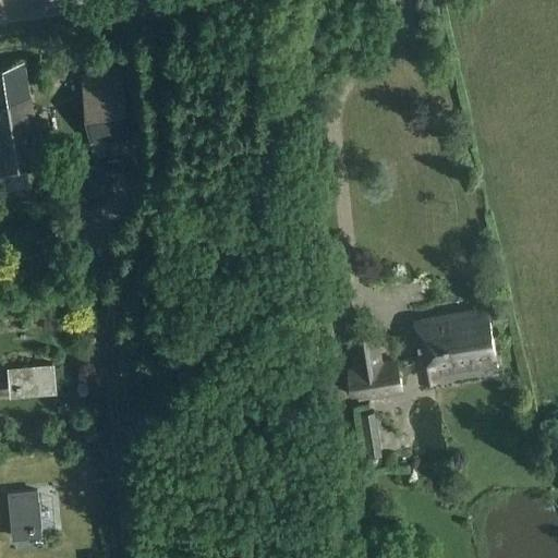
[(24,62),(0,65),(0,174),(0,176),(3,193),(29,189),(26,170),(46,167),(36,108),(28,109),(26,97),(31,96),(24,62)]
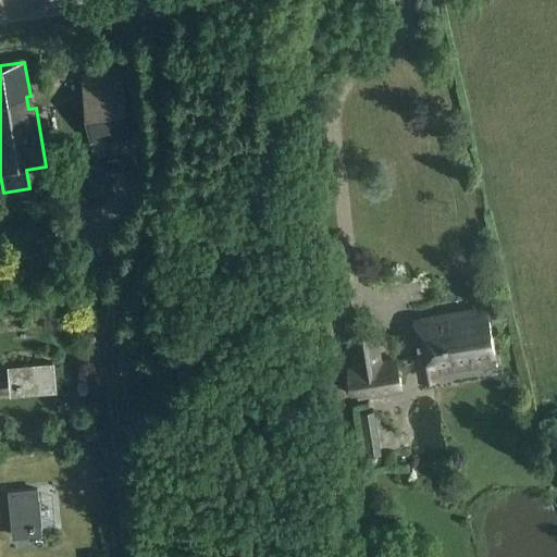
[(90,139),(131,134),(122,70),(83,74),(90,139)]
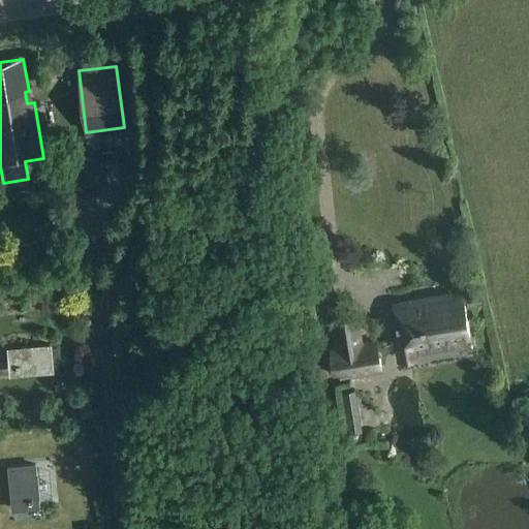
[(393,306),(399,347),(416,344),(417,348),(453,342),(452,338),(470,335),(462,291),(409,301),(409,303),(393,306)]
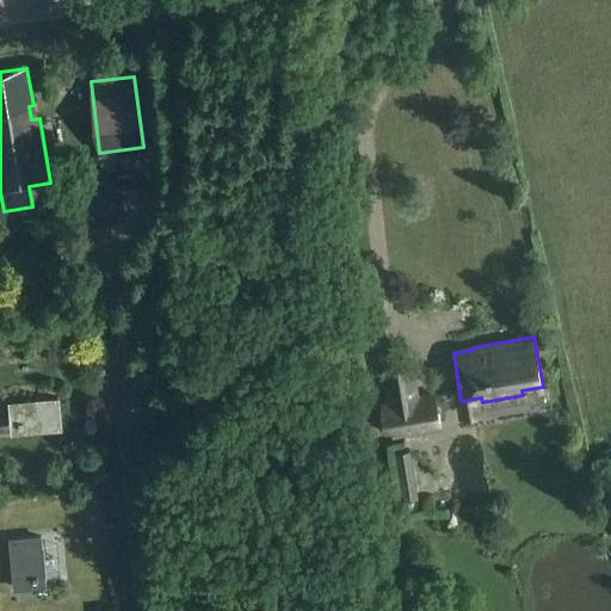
[(386,366),(392,403),(418,399),(412,362),(386,366)]
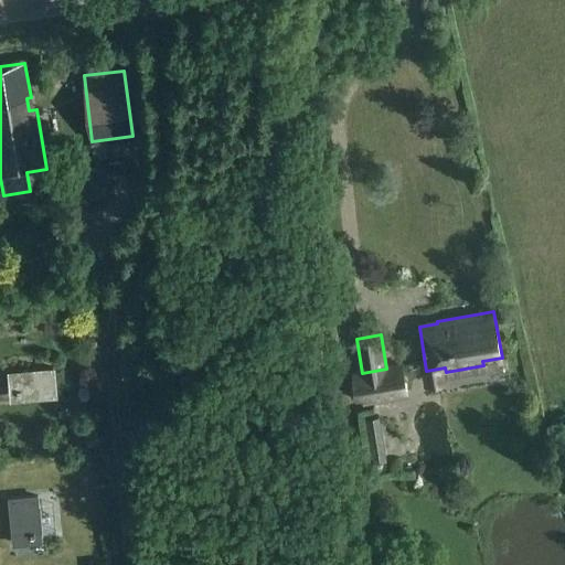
[(386,369),(362,373),(356,373),(362,401),(407,394),(403,366),(386,369)]
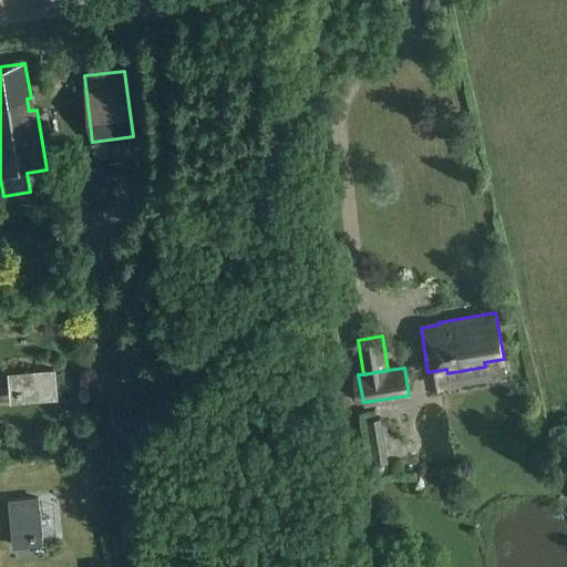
[(12,395),(20,395),(21,400),(57,397),(54,369),(18,372),(19,373),(10,374),(12,395)]
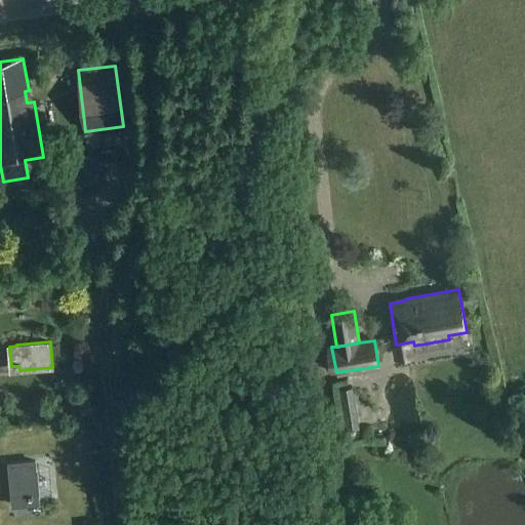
[(345,431),(357,429),(351,389),(338,390),(345,431)]
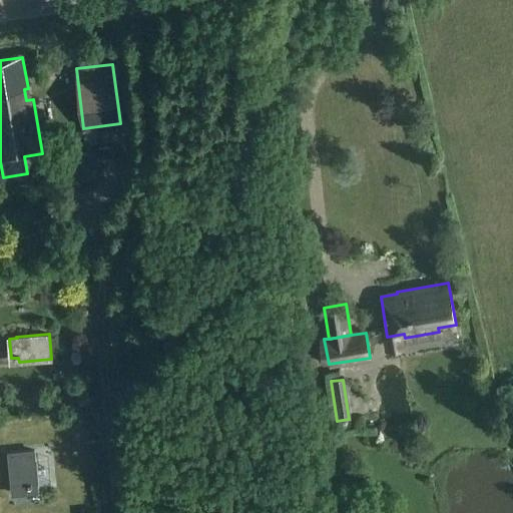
[(12,486),(13,486),(13,493),(21,492),(21,485),(28,484),(28,485),(32,485),(32,484),(37,483),(34,451),(9,453),(12,486)]
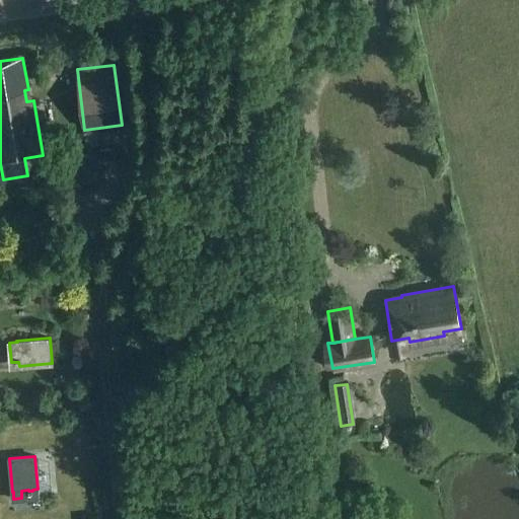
All buildings are outlined.
